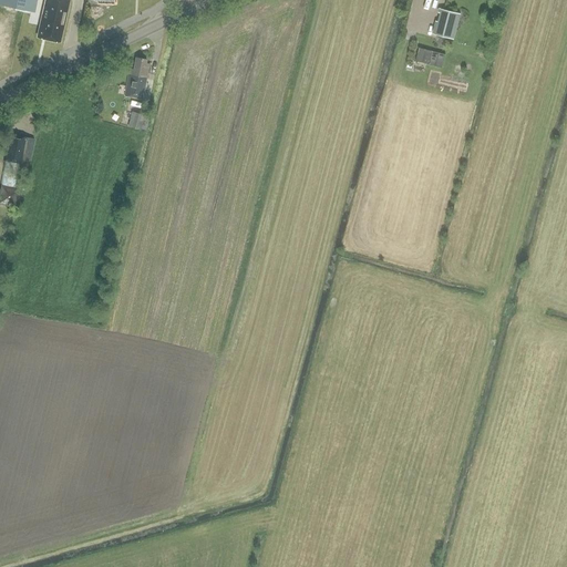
[(47,0),(39,37),(59,41),(68,0),(47,0)]
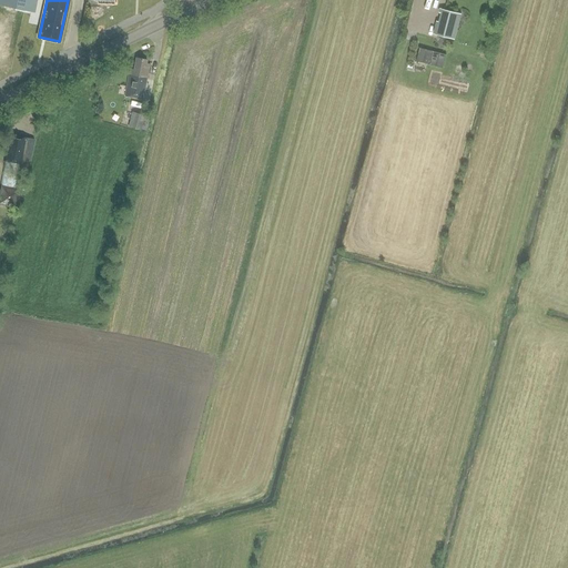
[(455,41),(462,14),(439,9),(438,13),(440,13),(438,21),(436,20),(433,34),(455,41)]
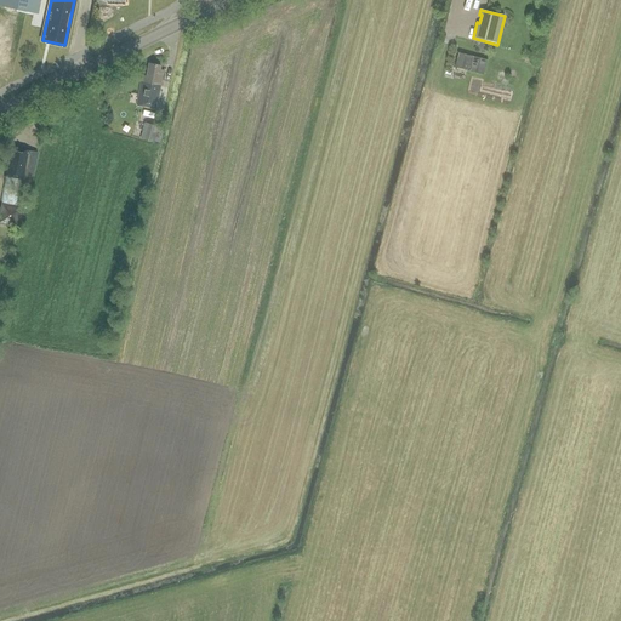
[(484,74),(488,60),(460,52),(456,67),(484,74)]
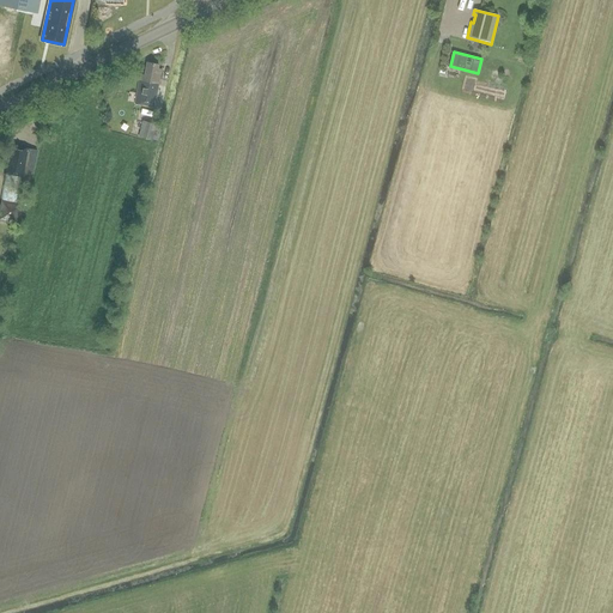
[(155,108),(162,70),(158,70),(158,65),(147,62),(145,76),(140,76),(135,104),(155,108)]
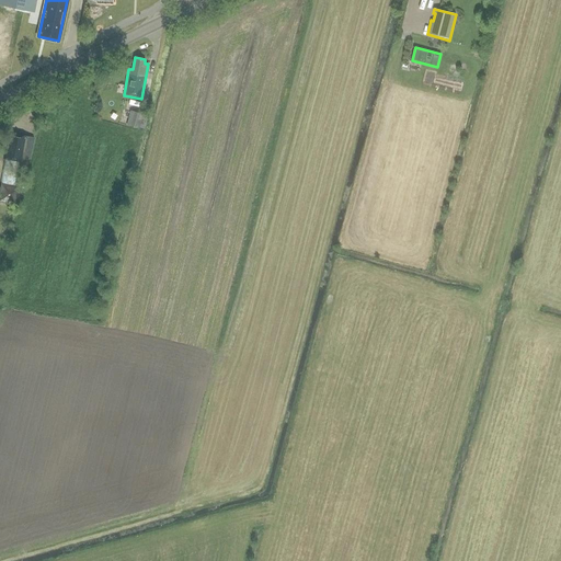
[(403,64),(401,70),(410,72),(412,66),(403,64)]
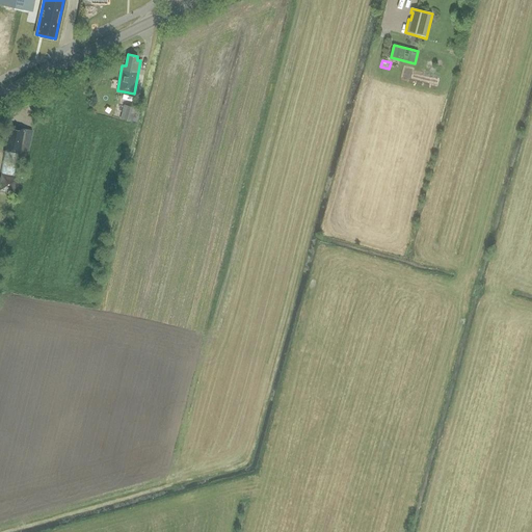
[(137,122),(140,110),(135,109),(136,107),(124,104),(120,118),(132,123),(133,121),(137,122)]
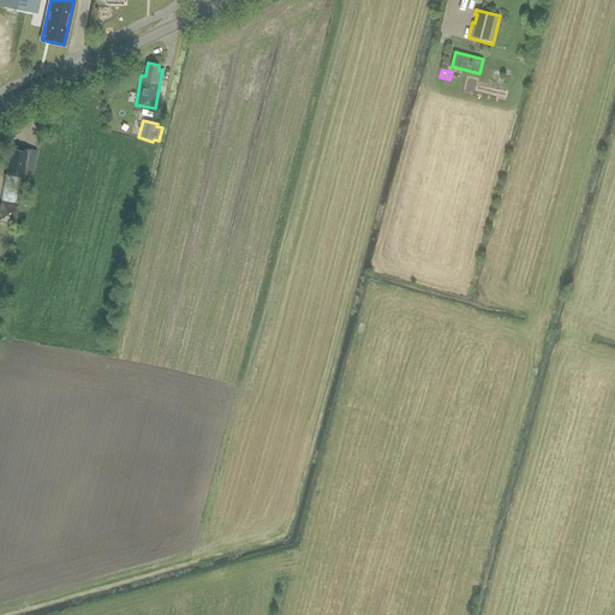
[(10,145),(4,173),(25,177),(30,150),(10,145)]
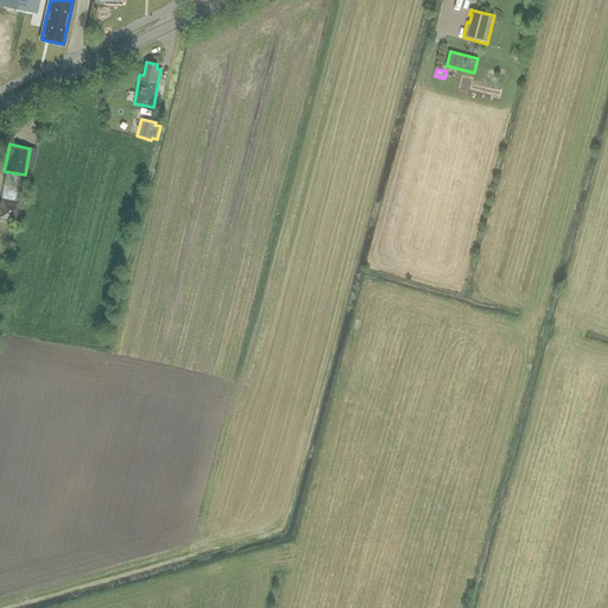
[(0,215),(20,221),(26,202),(5,196),(0,214),(0,215)]
